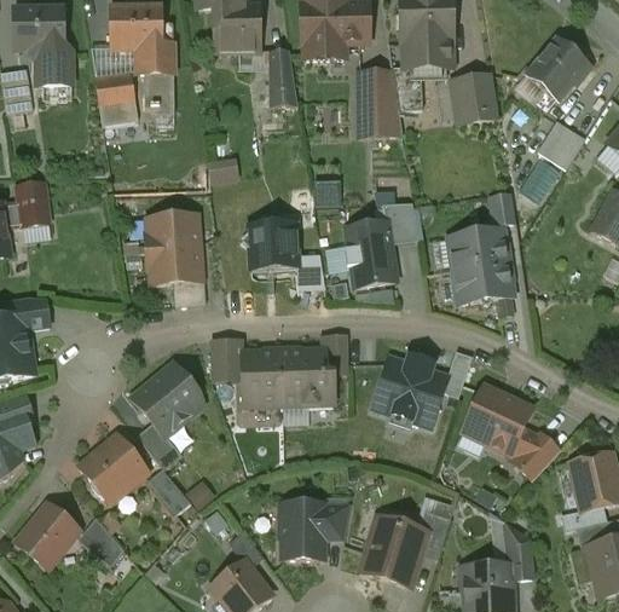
[(197,0),(197,7),(214,7),(215,52),(259,52),(259,51),(258,5),(244,5),(244,0),(197,0)]
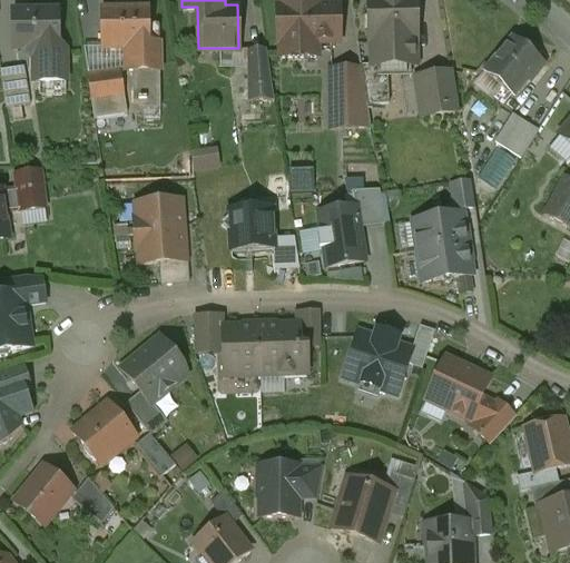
[(283,0),(283,3),(278,3),(278,39),(281,39),(281,55),(308,55),(308,53),(315,53),(315,38),(338,38),(338,2),(318,3),(318,0),(283,0)]
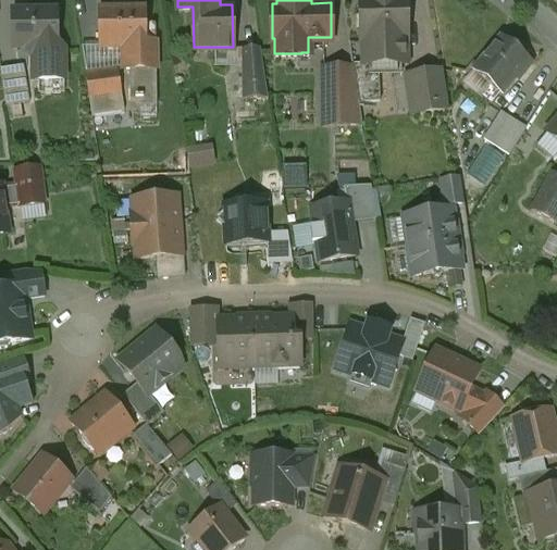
[(360,0),(361,39),(364,39),(364,61),(353,61),(353,63),(358,100),(380,98),(378,60),(406,59),(405,38),(406,38),(405,0),(360,0)]
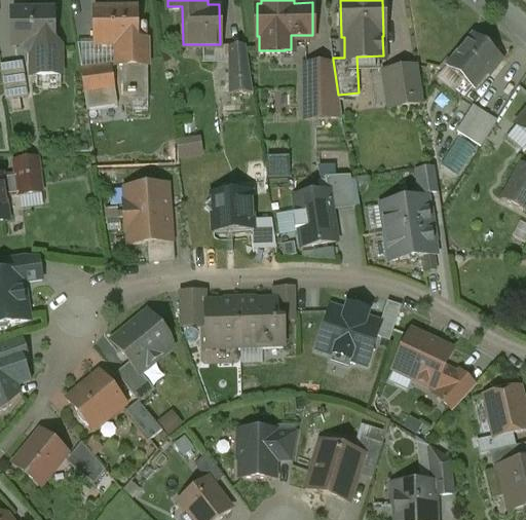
[(136,5),(95,5),(96,40),(116,40),(136,40),(136,20),(136,5)]
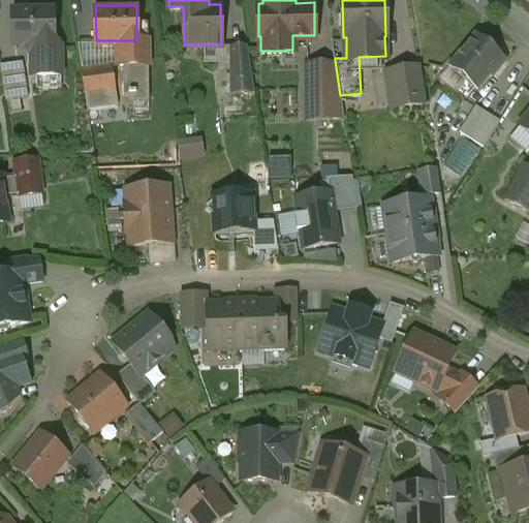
[(54,6),(11,6),(12,41),(26,41),(54,41),(54,36),(54,6)]
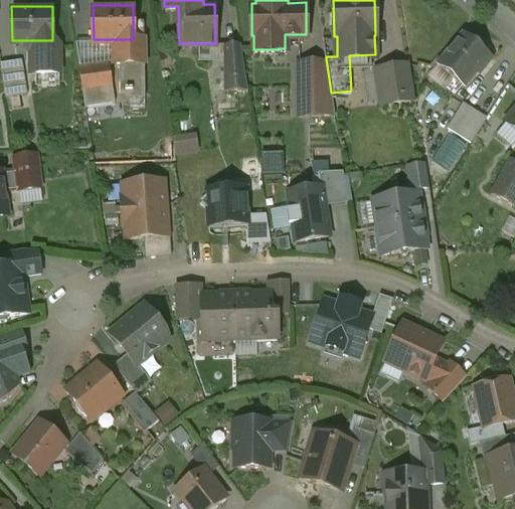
[(133,19),(133,39),(114,39),(114,60),(120,60),(144,60),(144,19),(133,19)]
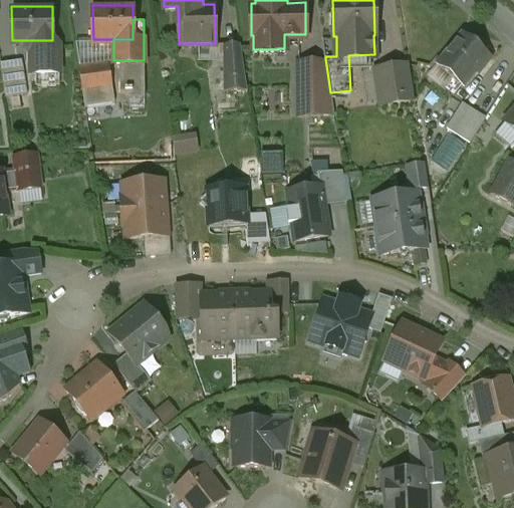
[(463,31),(429,71),(444,84),(452,74),(463,83),(475,68),(478,70),(491,54),(463,31)]
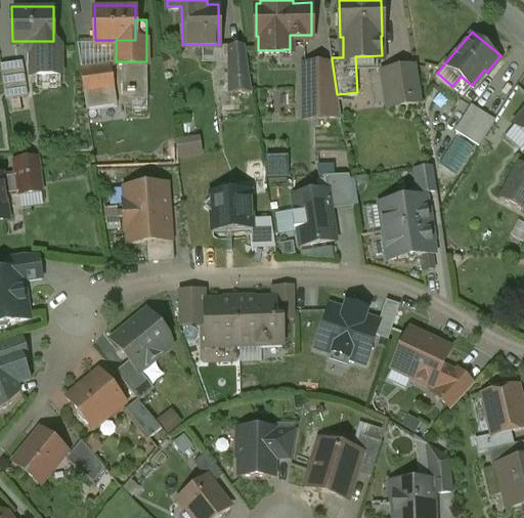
[(53,41),(26,41),(26,45),(29,48),(31,48),(32,72),(60,72),(59,42),(53,36),(53,41)]
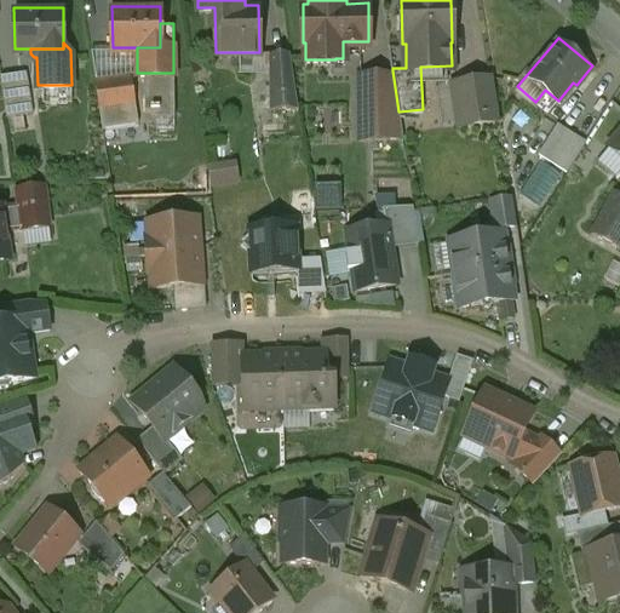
[(298,106),(290,50),(259,51),(259,52),(269,51),(270,107),(298,106)]
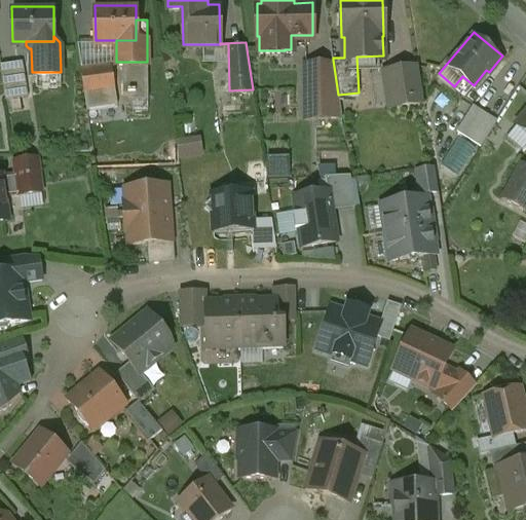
[(16,59),(0,60),(0,62),(5,96),(28,93),(26,79),(20,80),(16,59)]
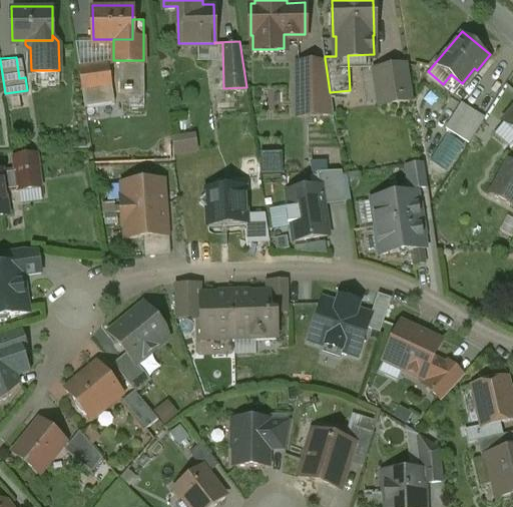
[(325,58),(298,59),(298,106),(320,106),(332,106),(330,92),(325,58)]
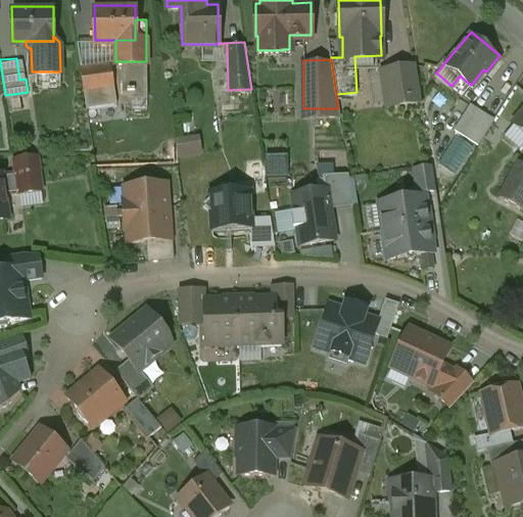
[(110,61),(80,65),(84,90),(114,85),(110,61)]
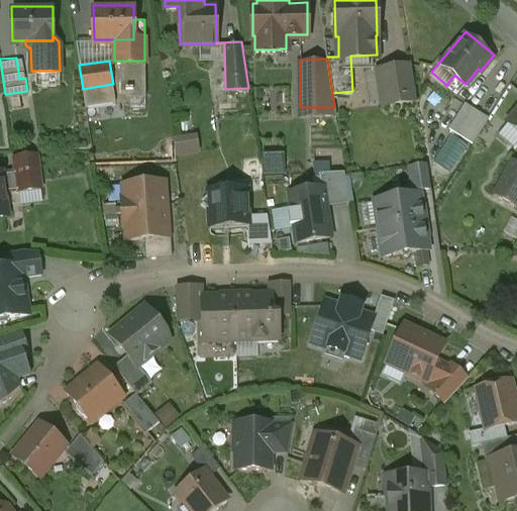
[(144,61),(120,61),(120,90),(126,90),(126,91),(128,92),(128,96),(132,96),(132,86),(145,86),(144,61)]
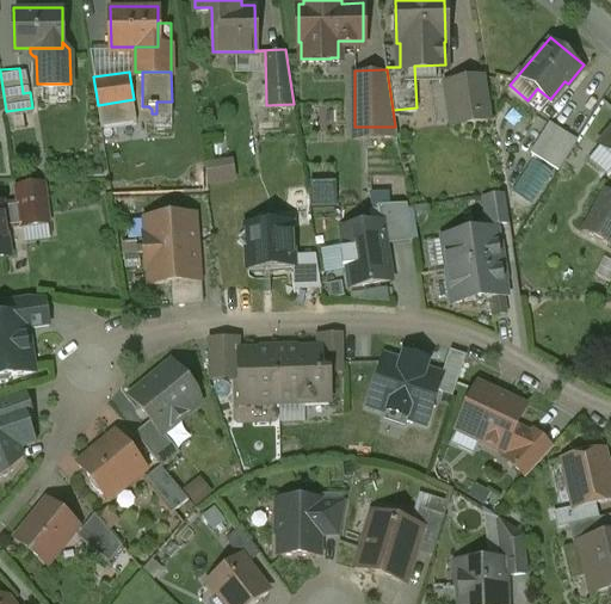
[(486,73),(445,79),(445,80),(454,79),(460,121),(492,115),(486,73)]
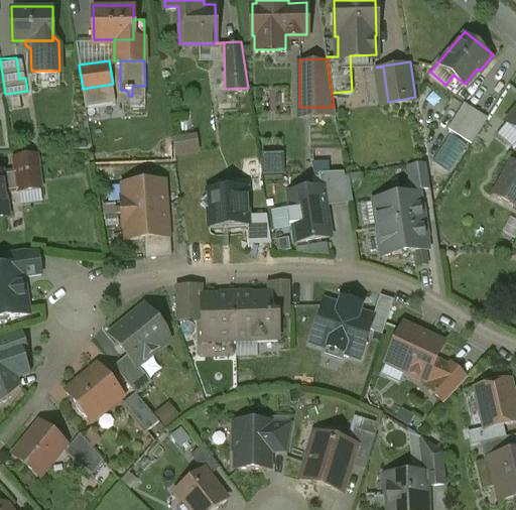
[(113,84),(83,89),(85,104),(115,100),(113,84)]
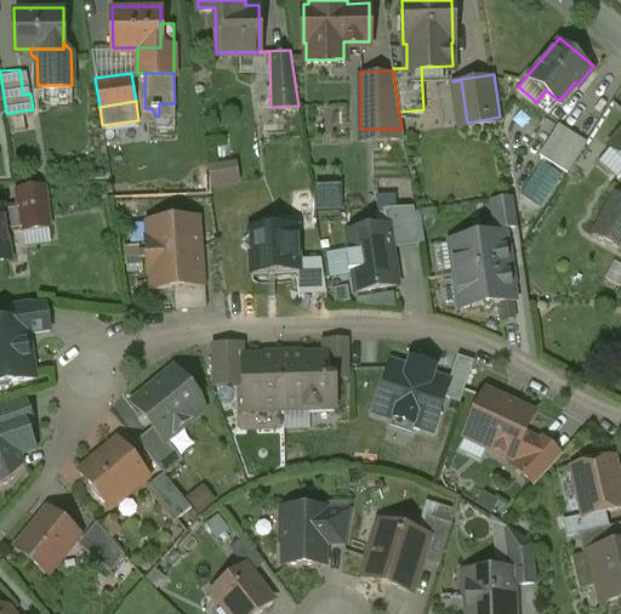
[(587,138),(558,120),(540,151),(568,169),(587,138)]
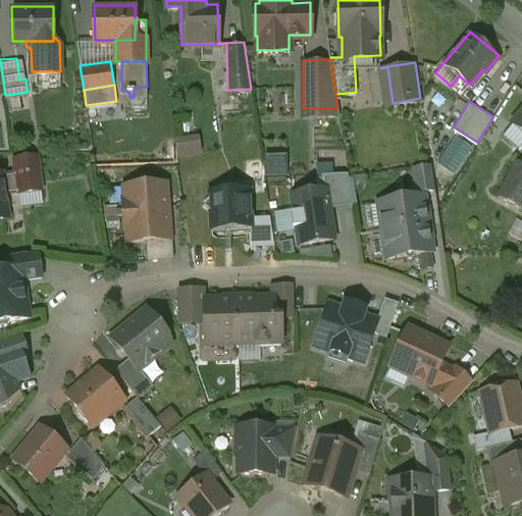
[(521,108),(512,120),(521,129),(521,108)]
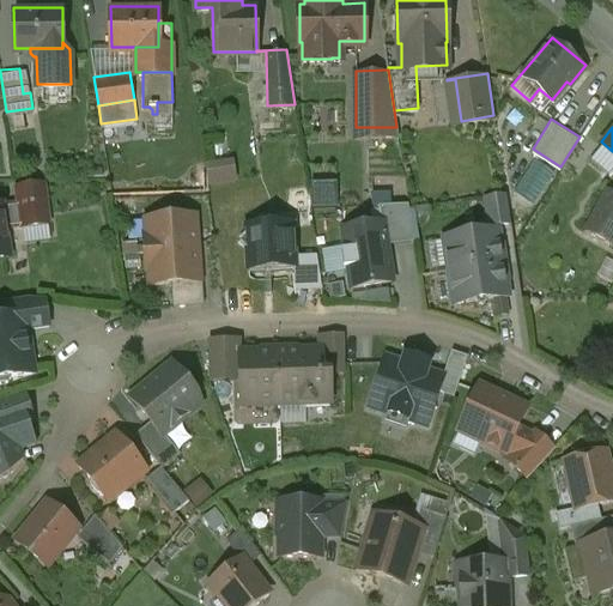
[(210,153),(212,176),(241,174),(238,151),(210,153)]
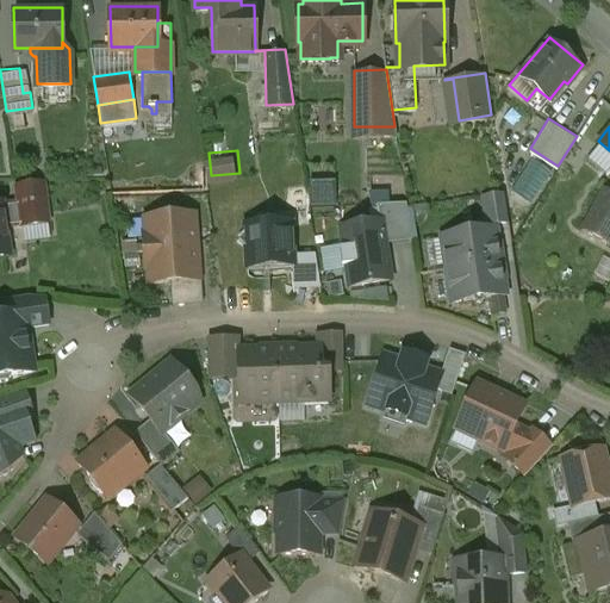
[(22,218),(54,216),(51,172),(18,174),(22,218)]
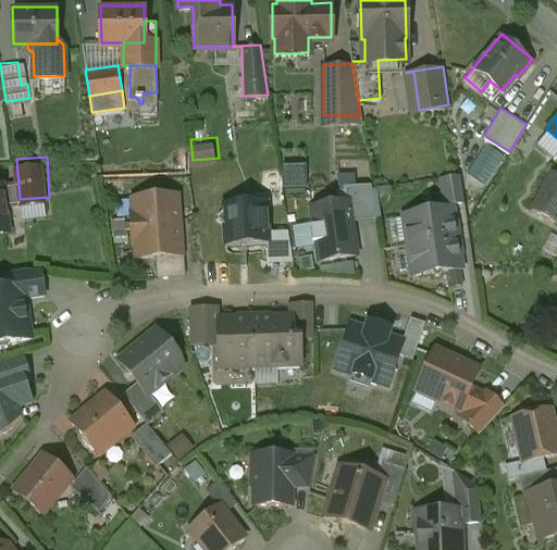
[(459,173),(440,176),(444,202),(463,199),(459,173)]
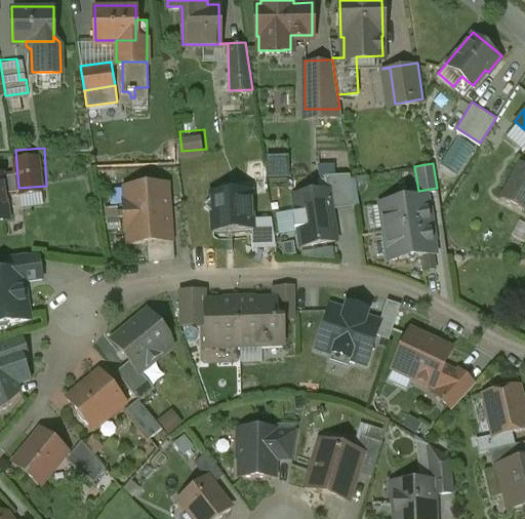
[(350,172),(325,173),(327,189),(328,189),(331,207),(355,204),(350,172)]
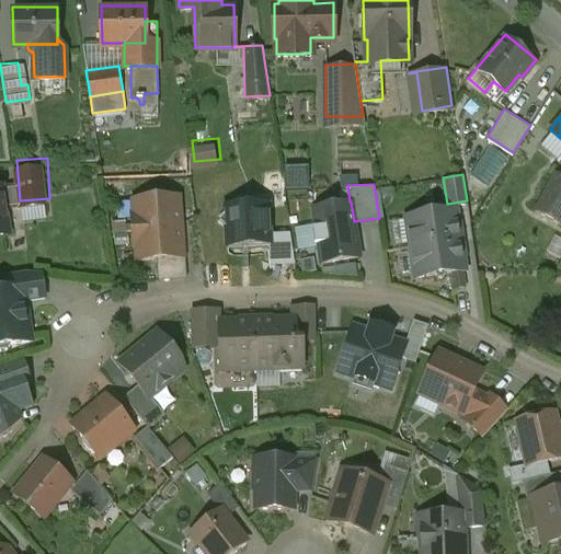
[(181,194),(130,197),(135,257),(157,255),(185,253),(181,194)]
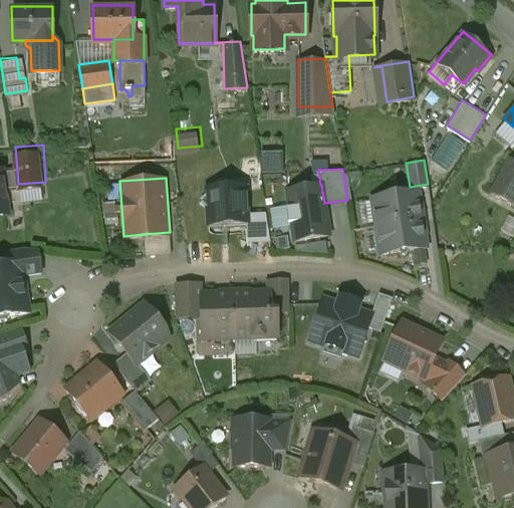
[(320,185),(288,190),(290,207),(286,207),(288,222),(292,221),(295,238),(329,233),(324,203),(321,185),(320,185)]
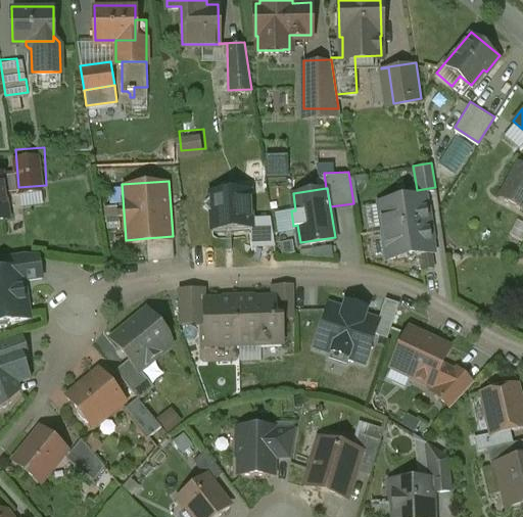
[(423,193),(406,196),(401,192),(397,197),(380,200),(384,228),(428,222),(423,193)]
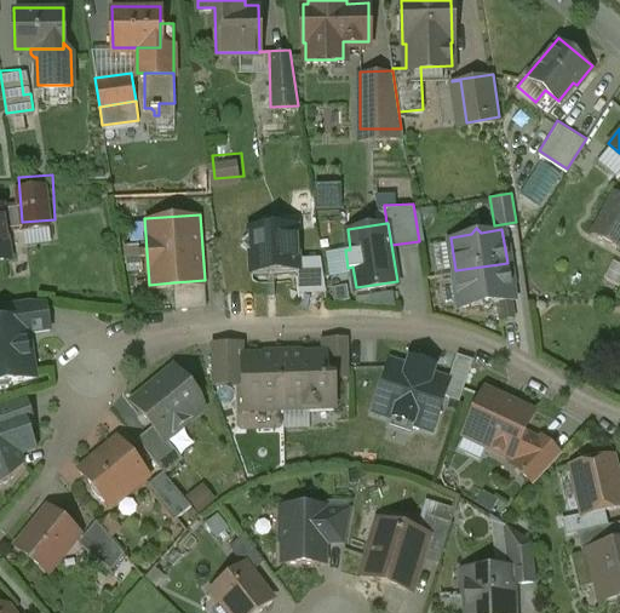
[(507,263),(455,270),(460,304),(481,301),(487,304),(491,299),(512,296),(507,263)]
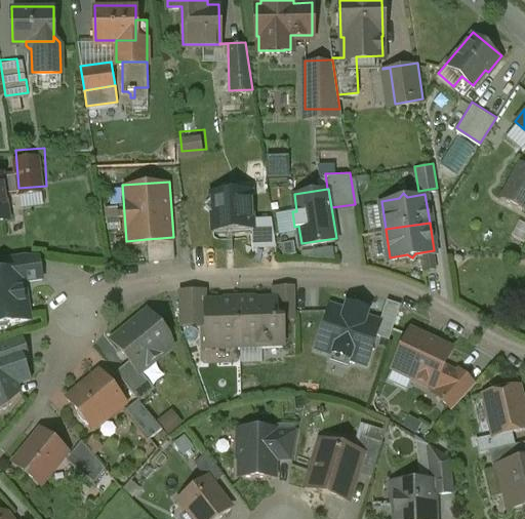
[(173,237),(147,239),(149,257),(174,256),(173,237)]
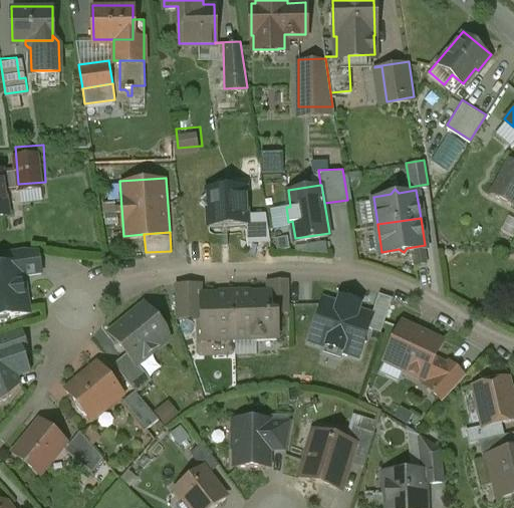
[(38,248),(23,247),(2,250),(4,263),(19,260),(21,273),(41,270),(38,248)]
